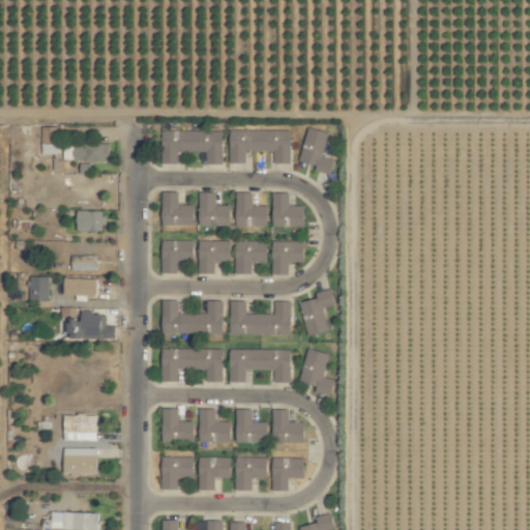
[(43,155),(60,154),(59,126),(42,127),(43,155)]
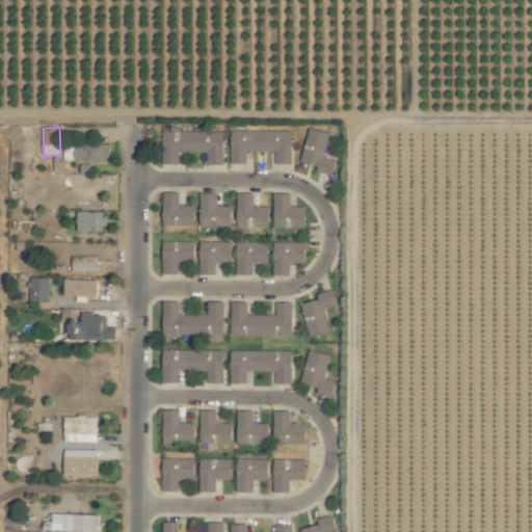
[(323,156),(329,133),(309,128),(299,161),(318,166),(316,171),(331,176),(337,160),(323,156)]
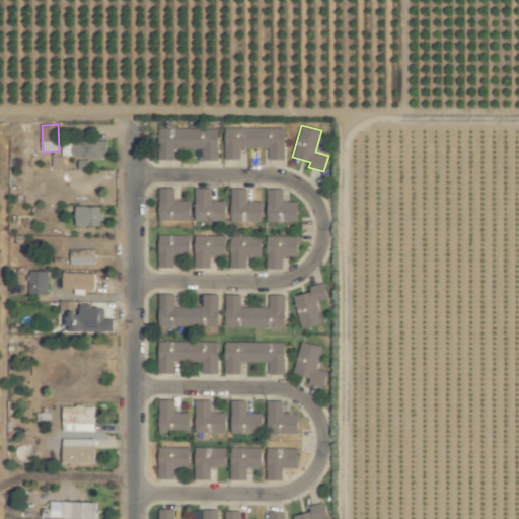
[(203,160),(219,160),(218,128),(158,129),(159,160),(174,160),(174,149),(203,148),(203,160)]
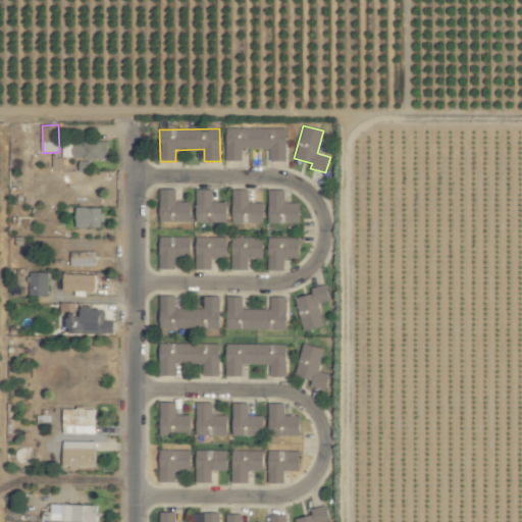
[(286,128),(227,128),(226,160),(243,160),(243,148),(270,149),(270,161),(286,161),(286,128)]
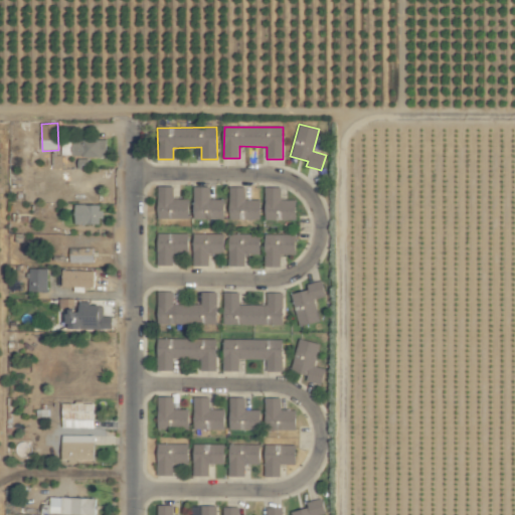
[(108,156),(108,140),(62,141),(62,157),(108,156)]
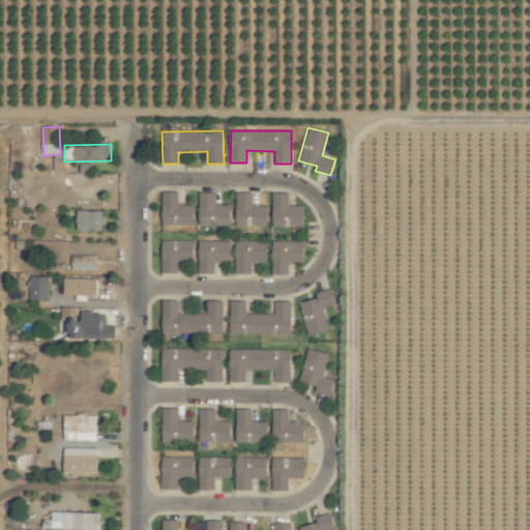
[(195,226),(196,205),(179,205),(179,193),(164,193),(163,225),(195,226)]
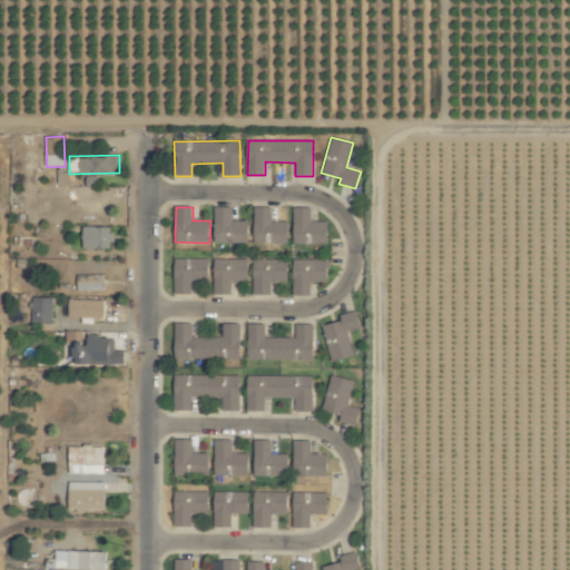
[(248,243),(249,220),(237,220),(238,208),(216,207),(215,243),(248,243)]
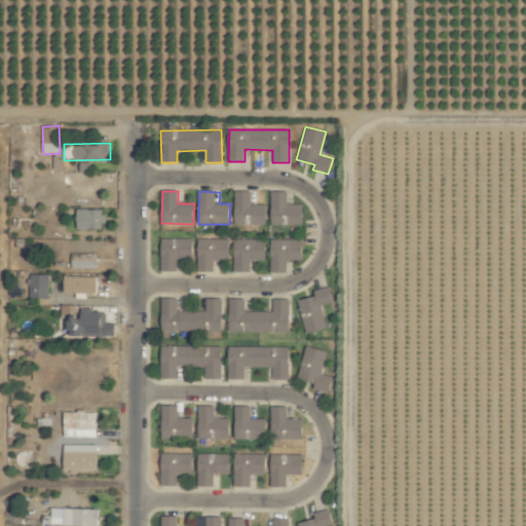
[(266,224),(267,204),(251,203),(251,191),(235,191),(234,223),(266,224)]
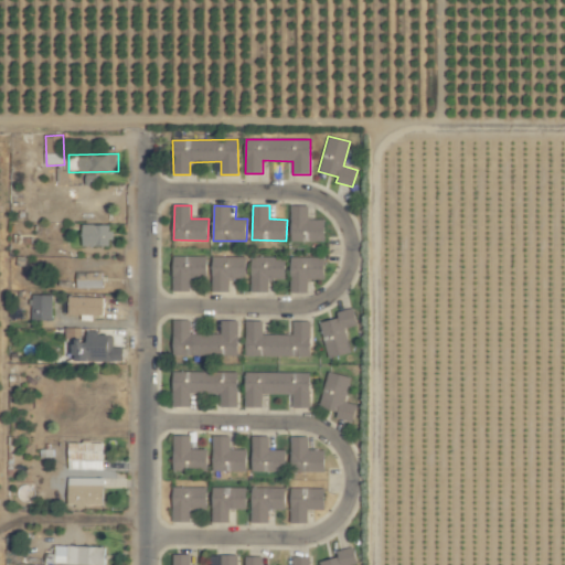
[(309,206),(292,205),(292,241),(327,242),(327,219),(309,219),(309,206)]
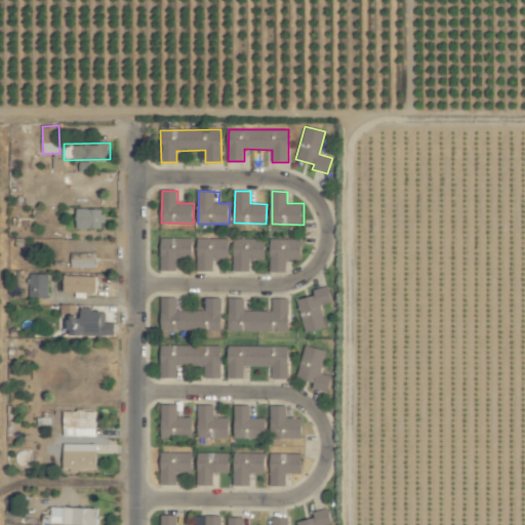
[(105,210),(79,209),(78,229),(104,230),(105,210)]
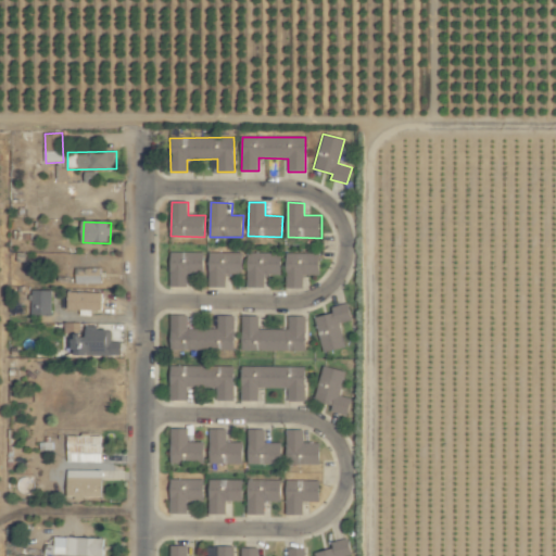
[(171,287),(187,287),(187,274),(204,274),(204,253),(172,252),(171,287)]
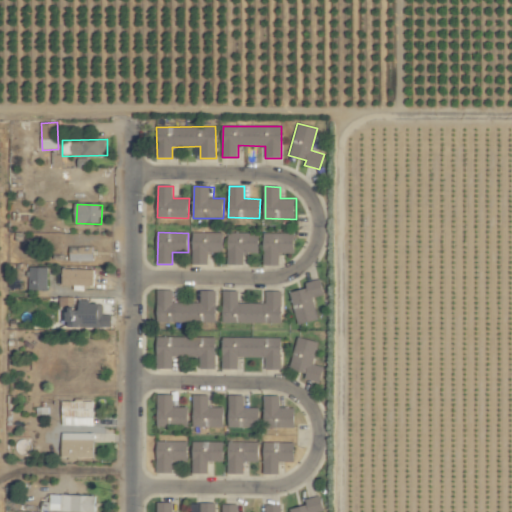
[(227,264),(243,265),(243,252),(259,253),(259,233),(228,232),(227,264)]
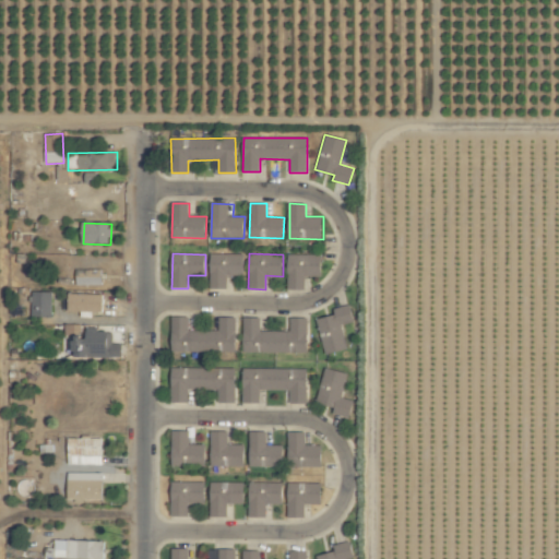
[(244,254),(211,254),(211,288),(227,288),(226,276),(244,275),(244,254)]
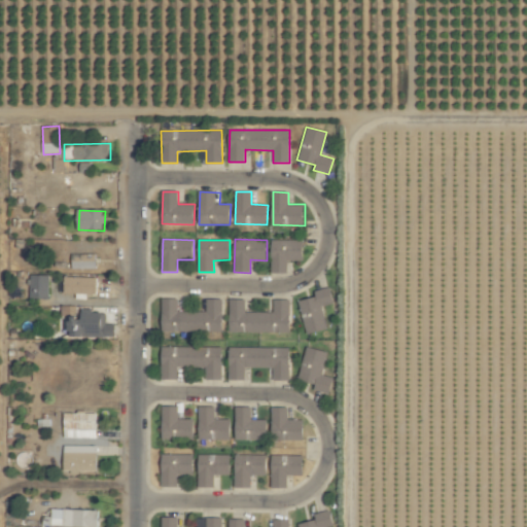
[(304,240),(271,241),(272,273),(288,273),(287,260),(305,260),(304,240)]
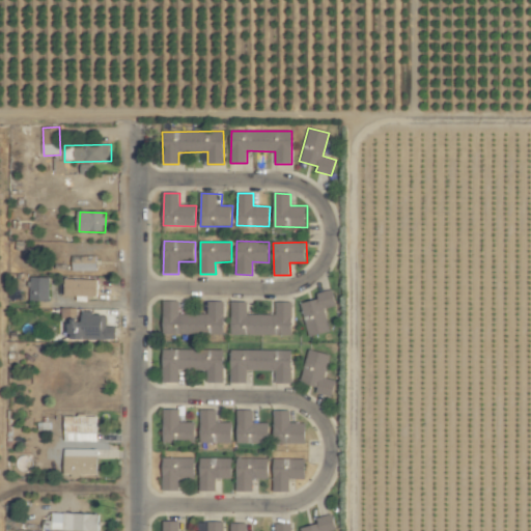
[(73,272),(99,271),(98,256),(73,256),(73,272)]
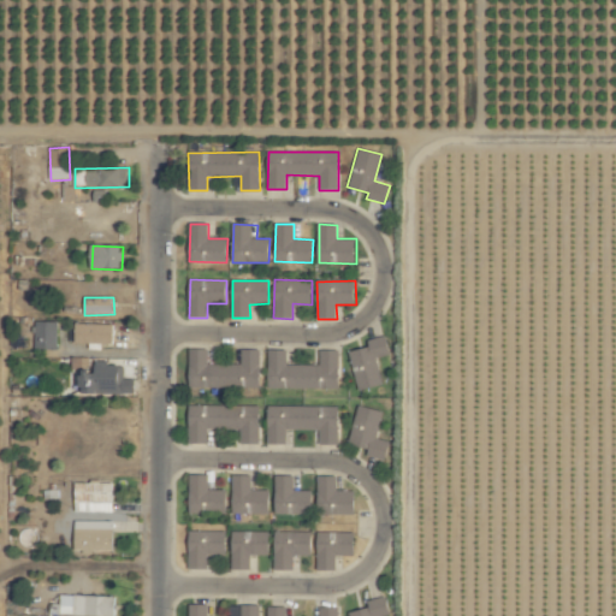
[(35,349),(57,349),(58,321),(36,321),(35,349)]
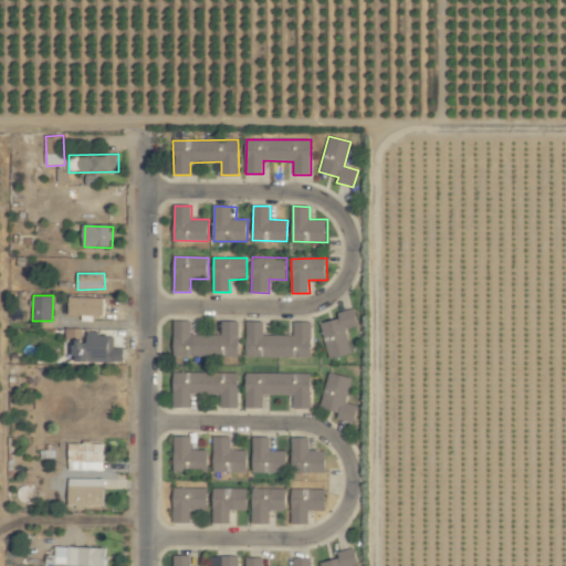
[(70,315),(105,316),(105,299),(70,297),(70,315)]
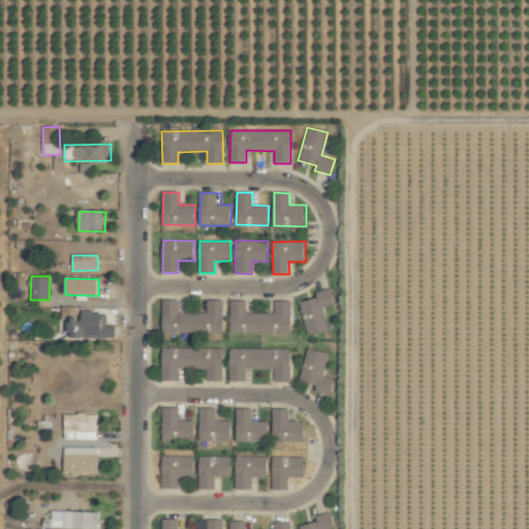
[(317,299),(301,302),(307,335),(329,331),(324,307),(335,305),(332,288),(316,291),(317,299)]
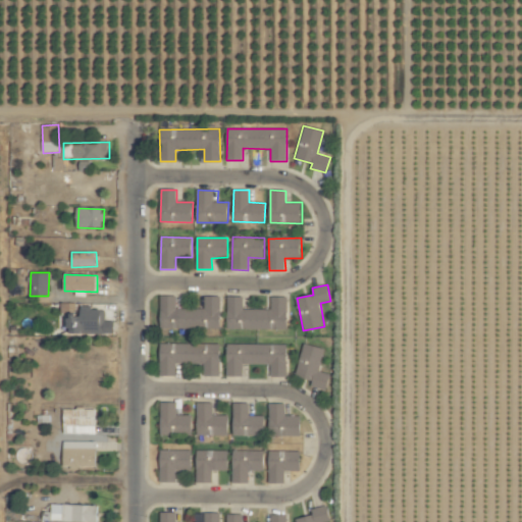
[(204,296),(204,308),(176,308),(176,296),(161,296),(161,328),(220,328),(220,296),(204,296)]
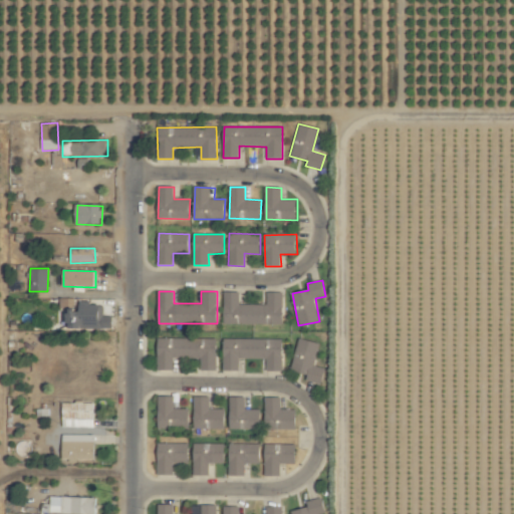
[(283,292),(267,292),(267,304),(239,304),(239,292),(224,292),(224,324),(283,323),(283,292)]
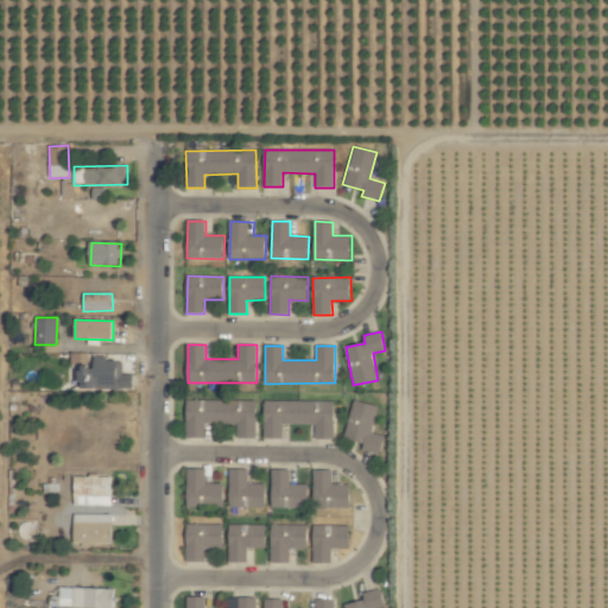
[(134,374),(121,374),(121,359),(96,359),(96,366),(83,366),(83,390),(134,388),(134,374)]
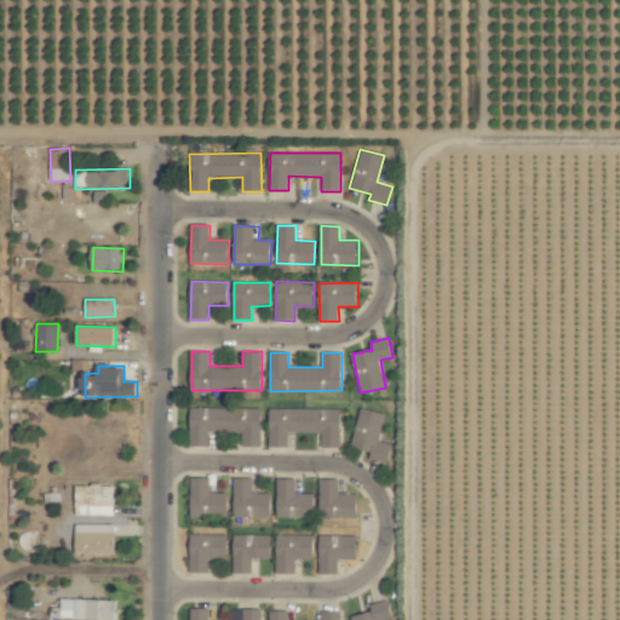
[(190,446),(210,446),(210,432),(242,432),(242,447),(262,447),(262,409),(191,408),(190,446)]
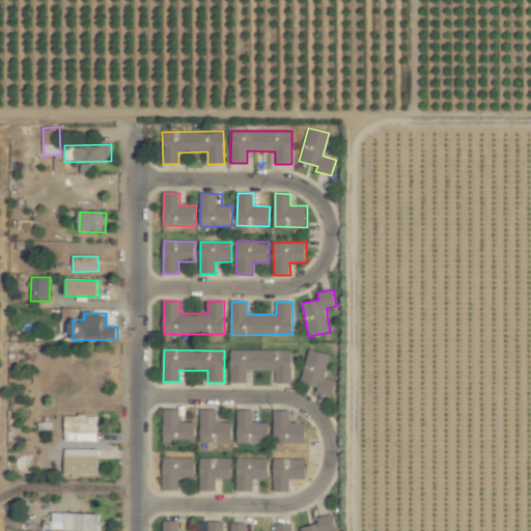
[(230,383),(247,383),(247,370),(276,371),(276,383),(291,383),(292,351),(231,350),(230,383)]
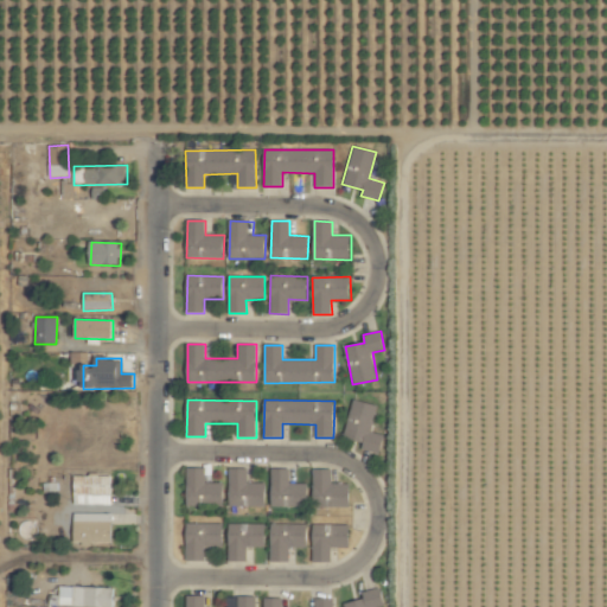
[(343,438),(364,442),(363,449),(381,454),(385,435),(370,432),(377,406),(352,400),(343,438)]
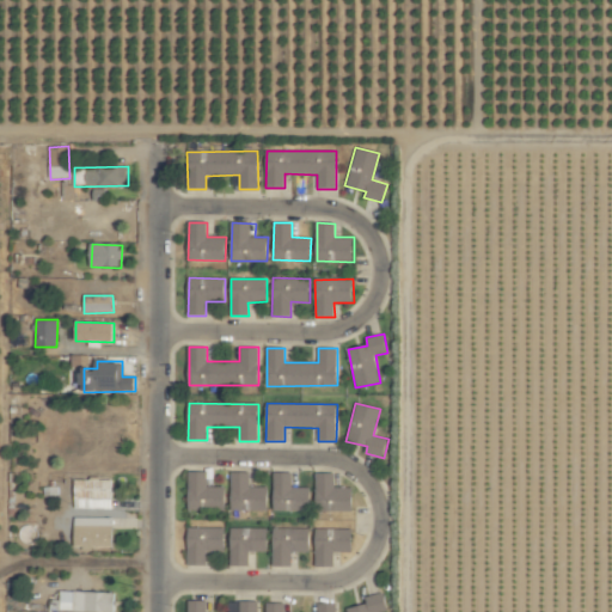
[(226,509),(225,487),(207,487),(207,472),(188,472),(189,510),(226,509)]
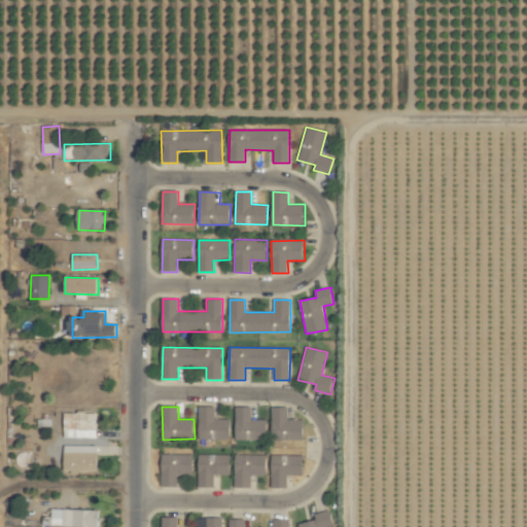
[(200,440),(232,440),(231,419),(215,419),(215,407),(199,407),(200,440)]
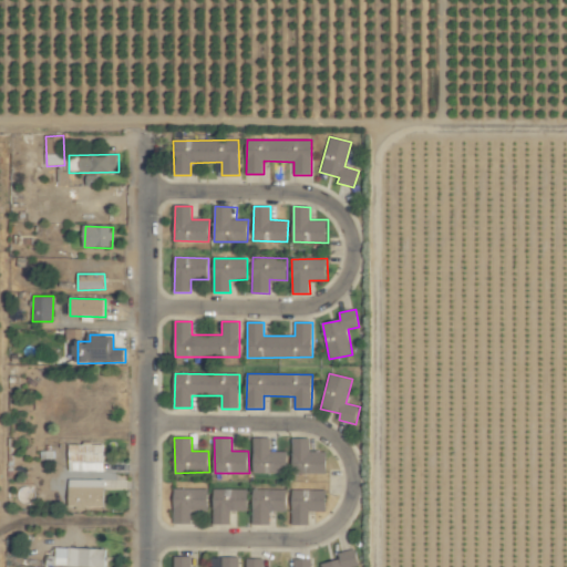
[(271,439),(255,437),(254,473),(287,473),(288,452),(270,451),(271,439)]
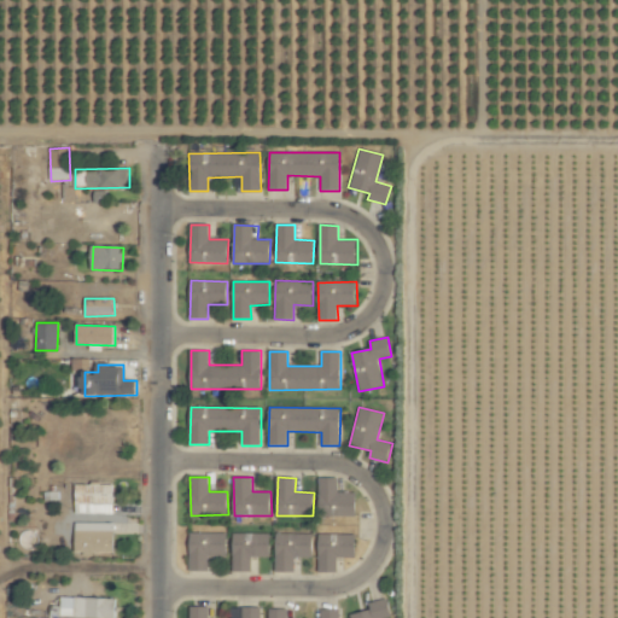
[(357,517),(357,493),(338,493),(338,478),(321,478),(320,516),(357,517)]
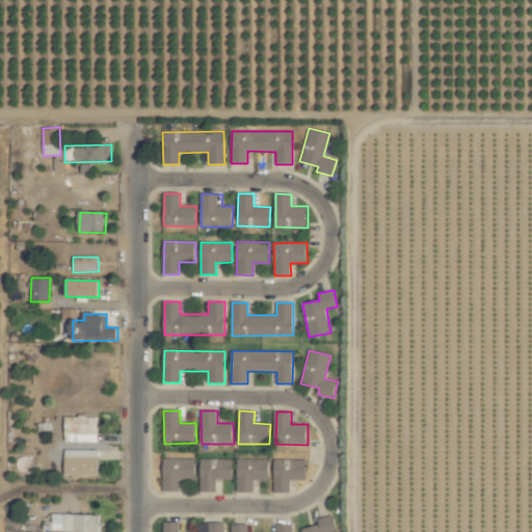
[(63,417),(63,442),(99,443),(99,417),(63,417)]
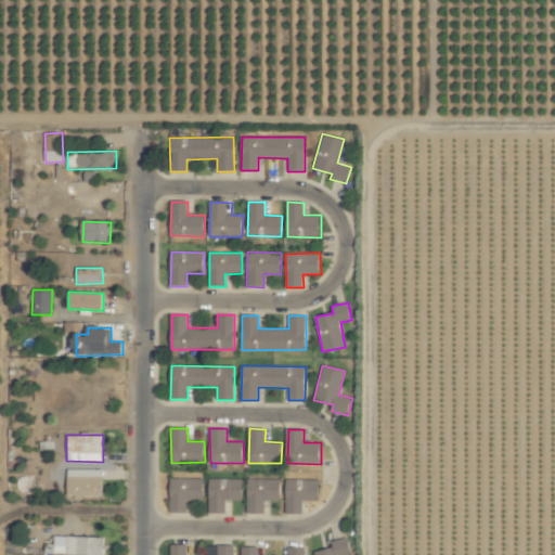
[(103,497),(103,469),(67,469),(68,497),(103,497)]
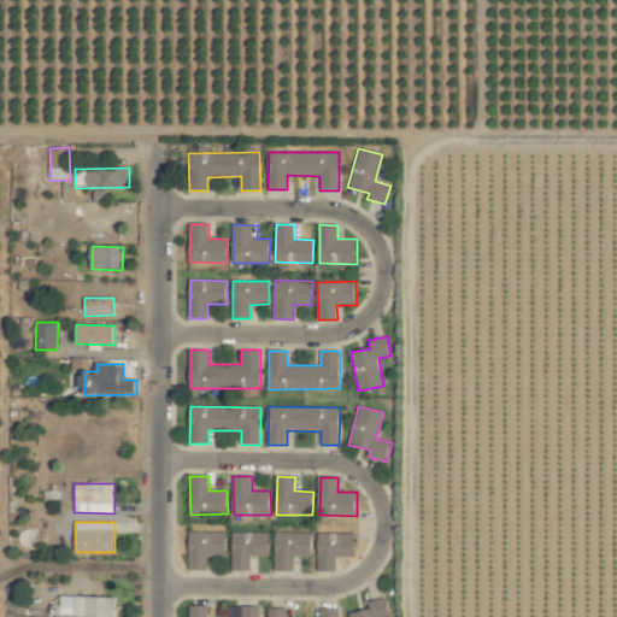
[(189,570),(209,571),(209,556),(227,556),(227,533),(191,532),(189,570)]
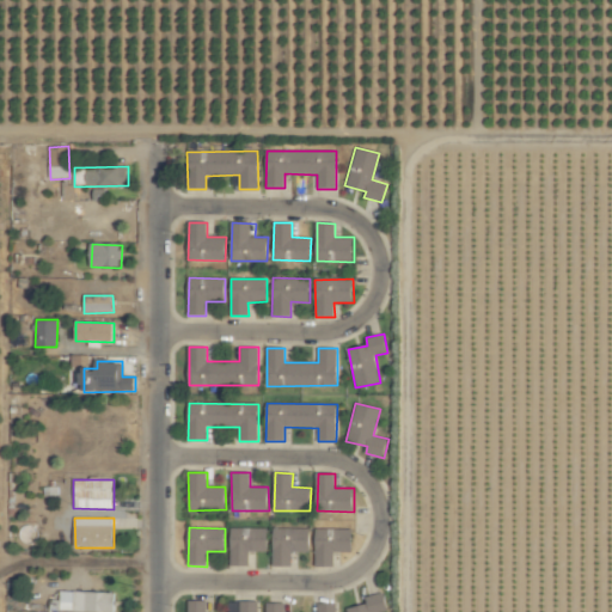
[(267,528),(230,528),(231,567),(249,565),(249,552),(268,551),(267,528)]
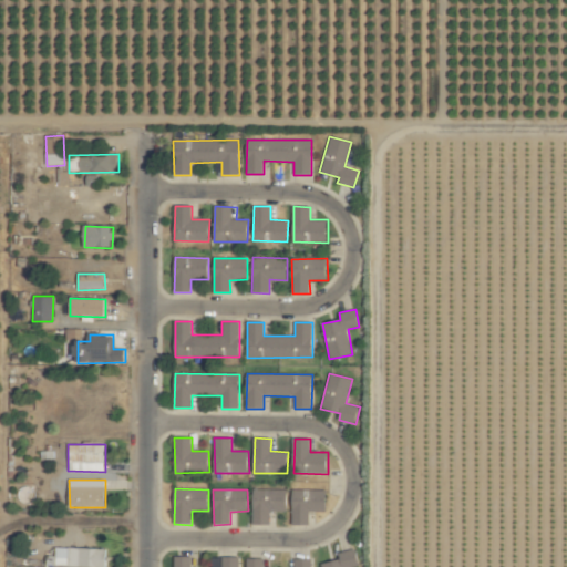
[(251,525),(269,525),(270,512),(287,512),(287,490),(253,490),(251,525)]
